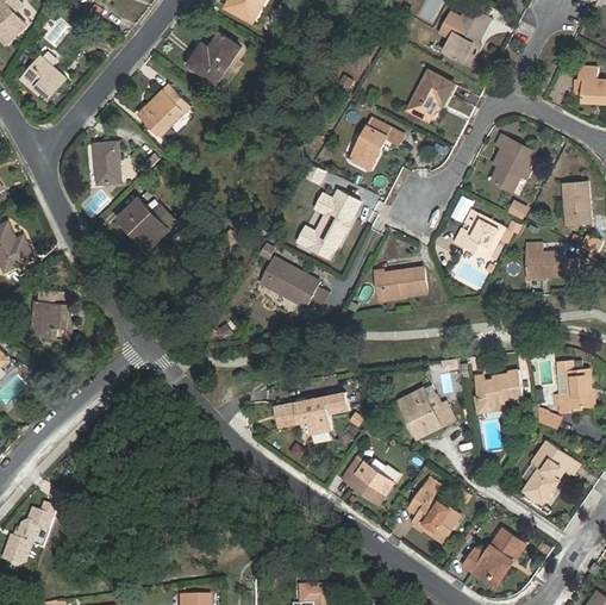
[(0,30),(7,38),(26,22),(7,0),(0,0),(0,30)]
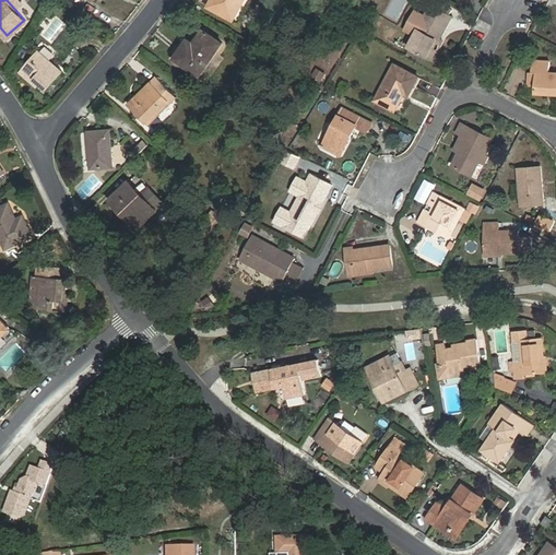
[(208,0),(206,2),(231,16),(239,0),(208,0)]
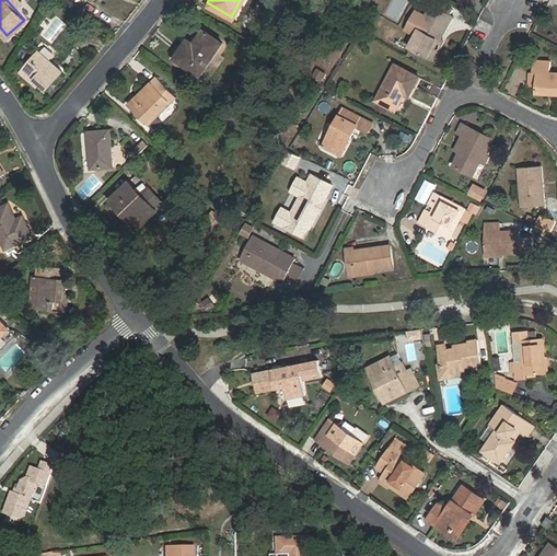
[(409,46),(428,55),(437,36),(439,38),(451,14),(430,3),(425,14),(416,32),(409,46)]
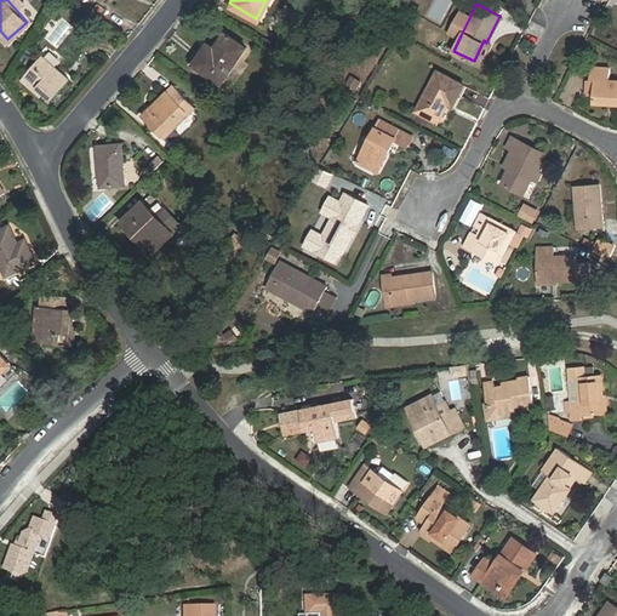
[(461,35),(470,16),(460,11),(450,30),(461,35)]
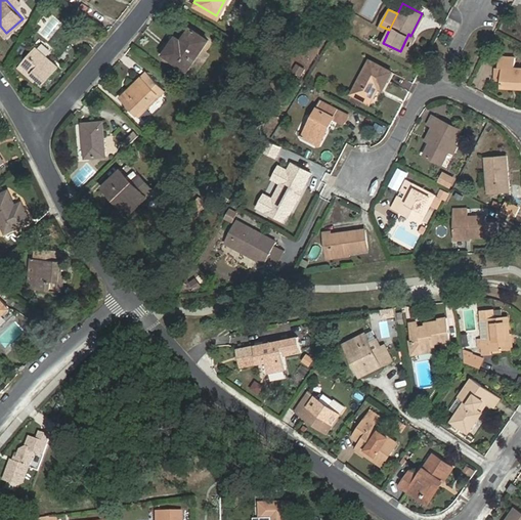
[(170,39),(163,51),(185,67),(206,37),(188,26),(176,43),(170,39)]
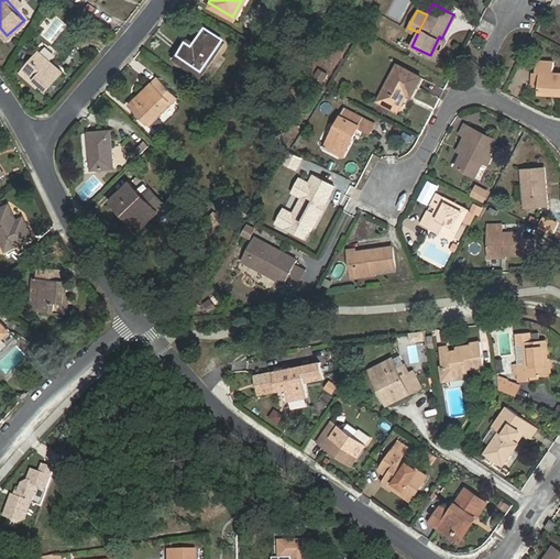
[(439,36),(430,55),(435,58),(445,40),(441,39),(439,36)]
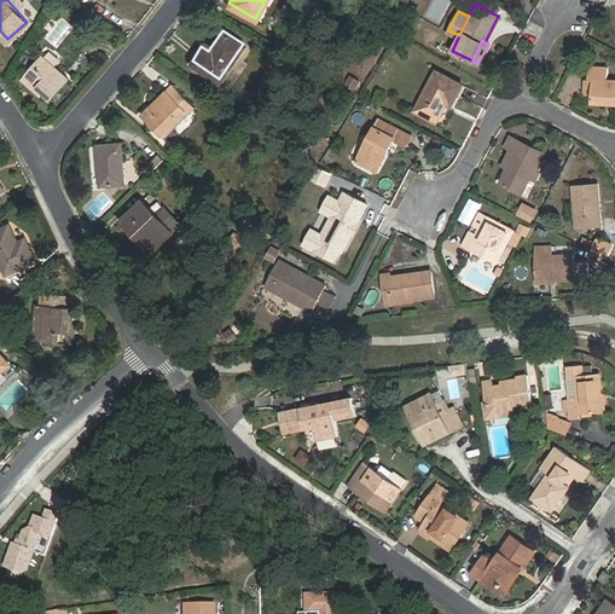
[(50,96),(67,76),(39,52),(22,71),(50,96)]
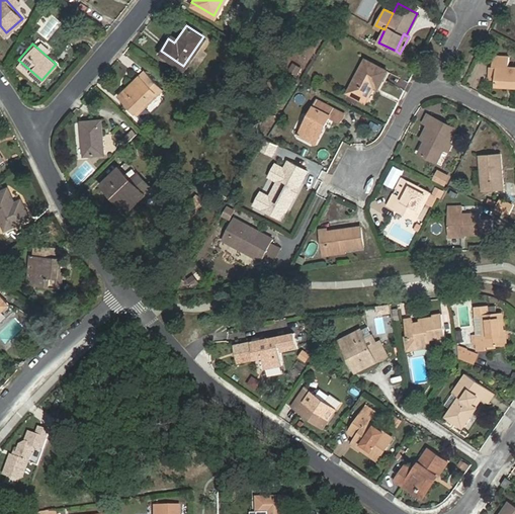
[(497,87),(514,87),(514,69),(510,69),(510,58),(494,57),(493,69),(497,69),(497,87)]
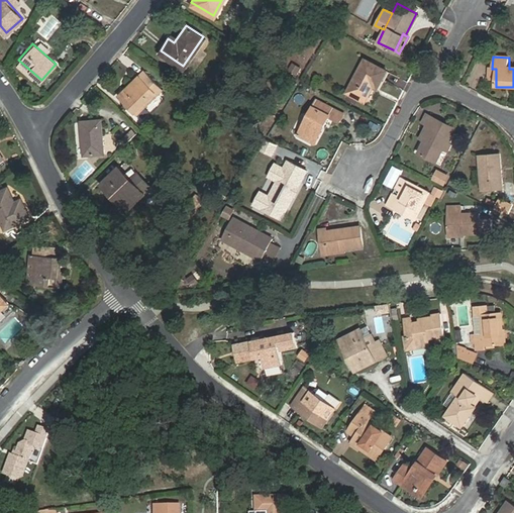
[(293,72),(298,64),(289,60),(285,68),(293,72)]
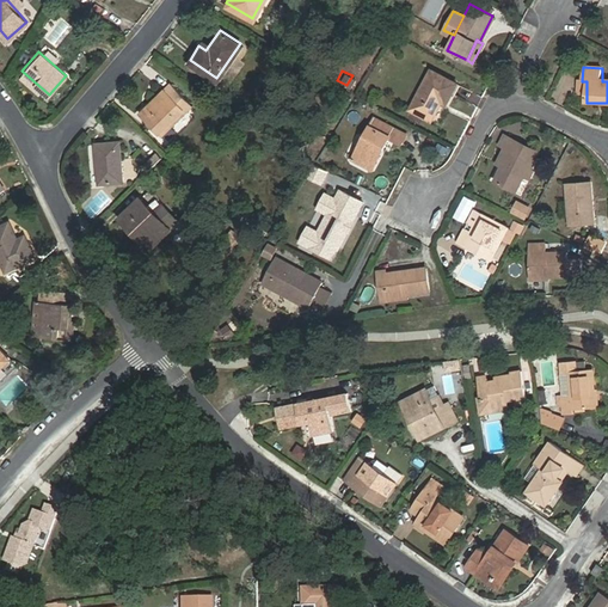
[(447,104),(455,89),(429,75),(412,109),(434,120),(442,102),(447,104)]
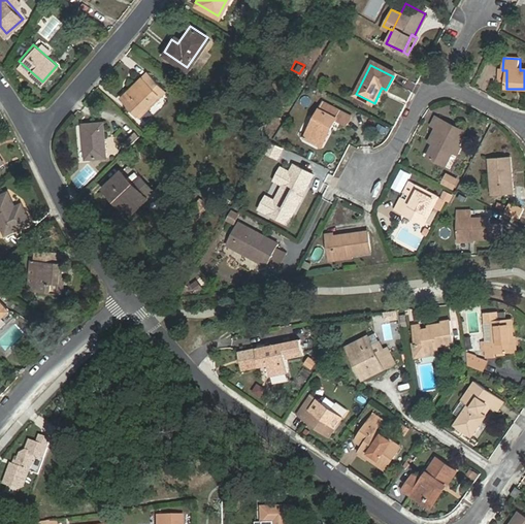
[(145,70),(119,95),(135,112),(162,88),(145,70)]
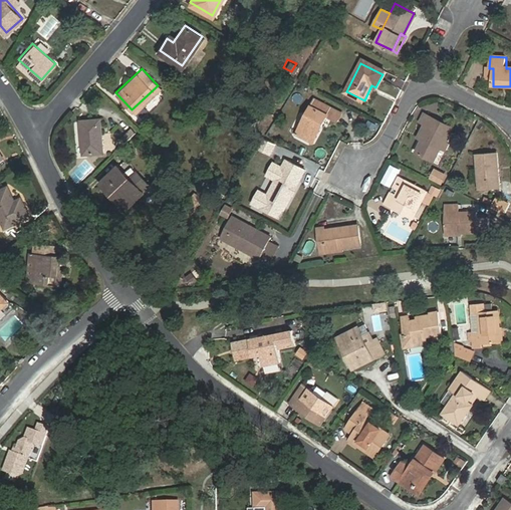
[(320,123),(323,124),(328,116),(338,121),(343,112),(314,98),(296,134),(311,142),(320,123)]
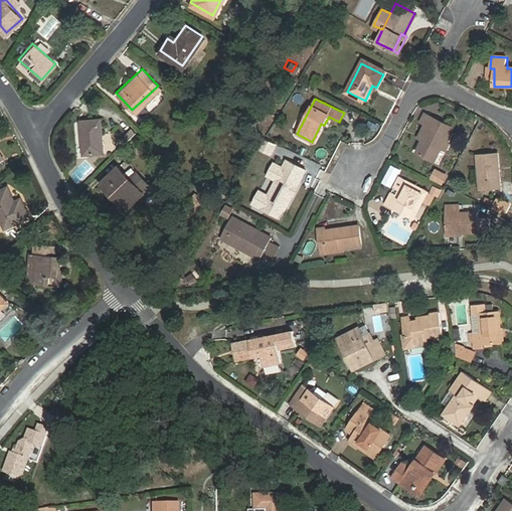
[(428,133),(424,139),(418,152),(436,160),(443,148),(447,150),(451,143),(449,142),(456,128),(427,114),(423,121),(428,123),(423,131),(428,133)]
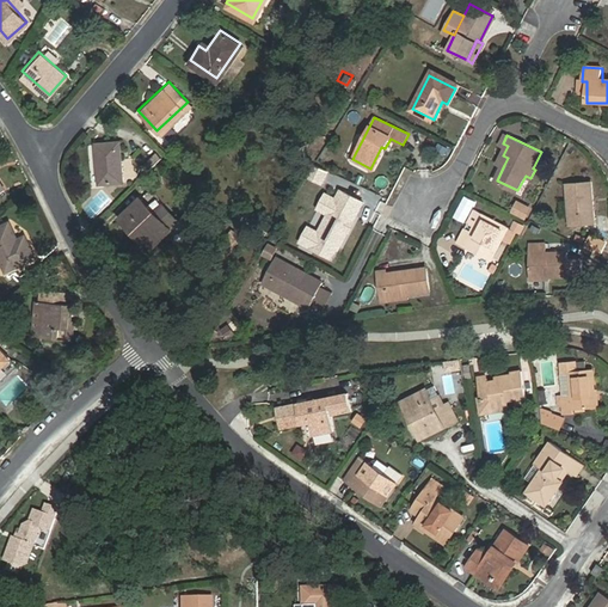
[(97,181),(120,178),(115,139),(92,141),(97,181)]
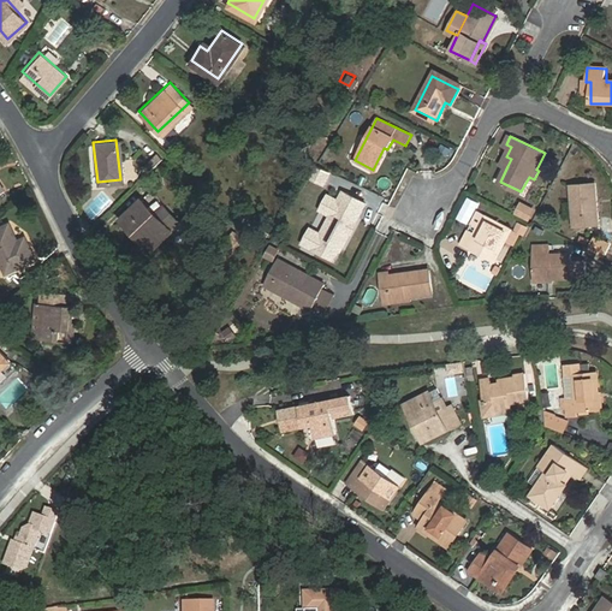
[(378,171),(387,149),(384,148),(373,170),(378,171)]
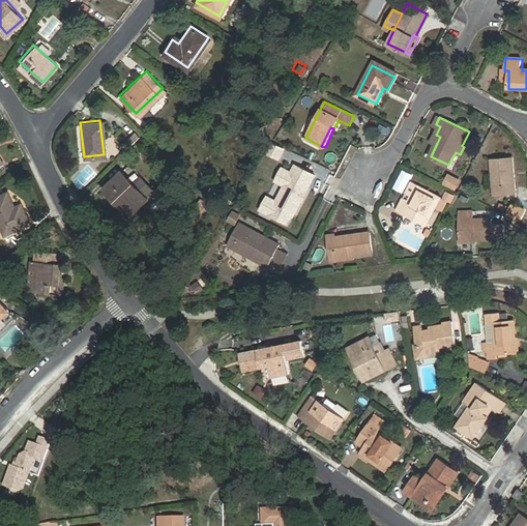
[(134,129),(122,141),(126,144),(137,134),(134,129)]
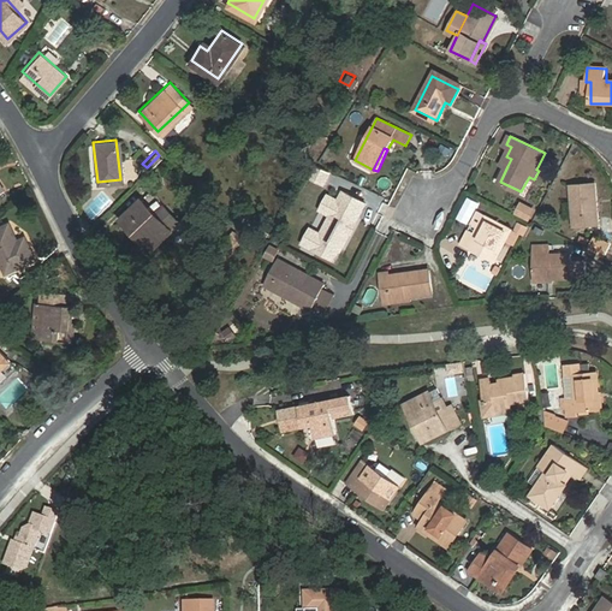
[(601,226),(598,183),(572,184),(575,227),(601,226)]
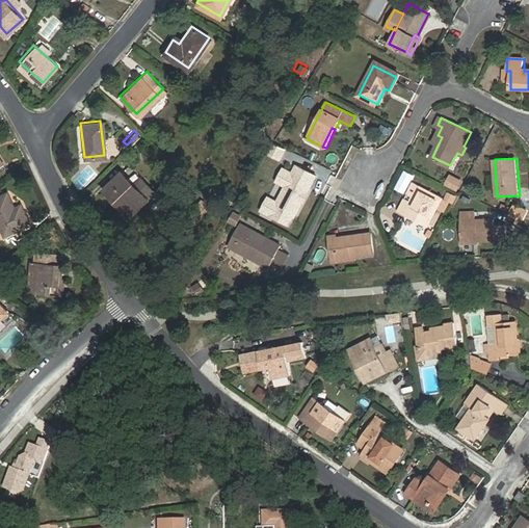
[(294,170),(286,185),(278,201),(297,211),(317,175),(297,164),(294,170)]
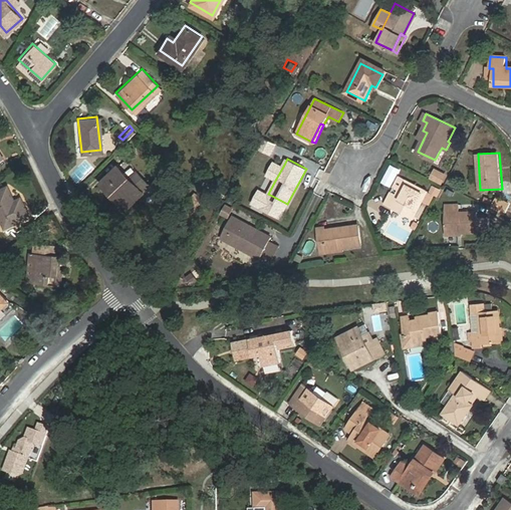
[(108,193),(111,189),(128,206),(144,190),(142,189),(149,182),(134,167),(128,174),(115,162),(96,180),(108,193)]
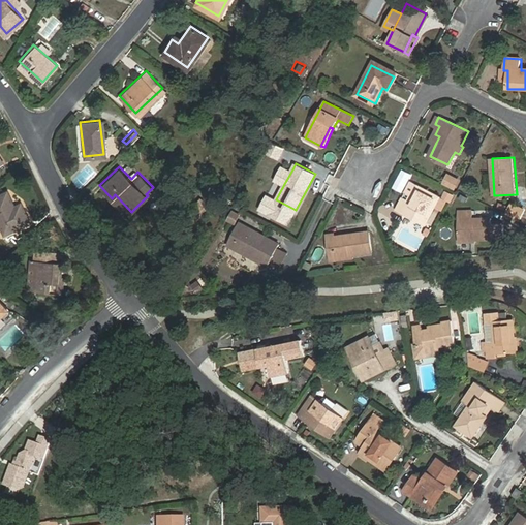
[(281,182),(284,184),(292,170),(289,167),(281,182)]
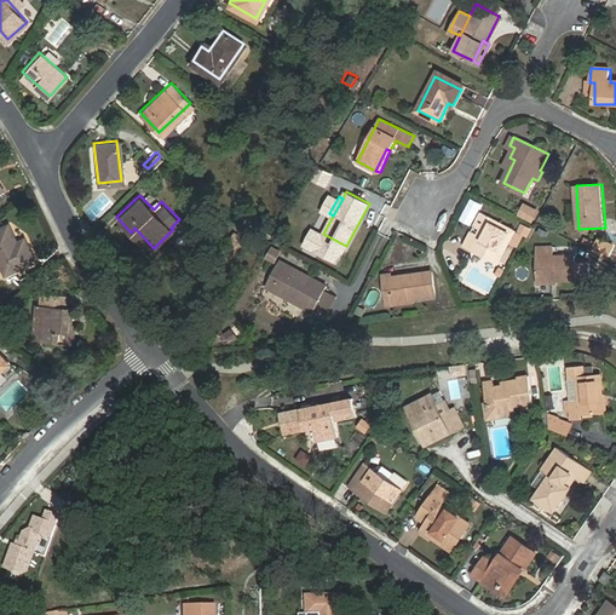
[(522,219),(533,225),(539,216),(527,208),(522,219)]
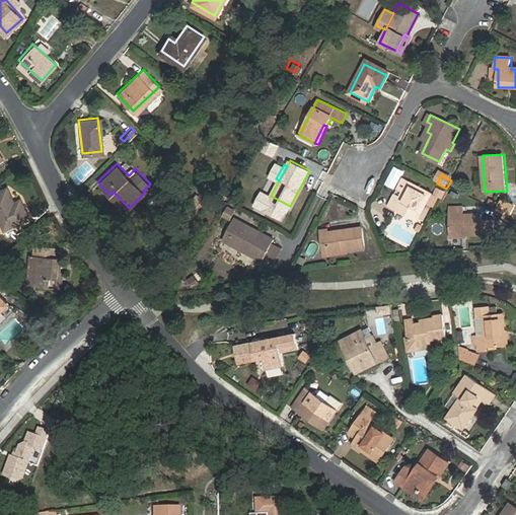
[(404,192),(396,207),(419,218),(431,193),(403,178),(398,189),(404,192)]
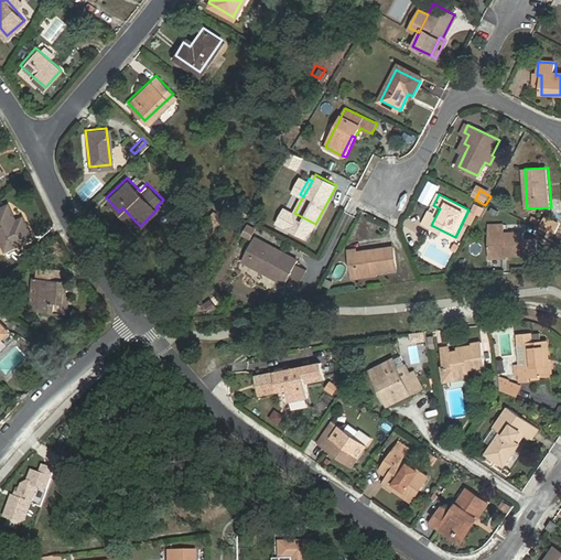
[(0,240),(3,247),(30,234),(20,214),(13,217),(6,202),(0,205),(0,240)]
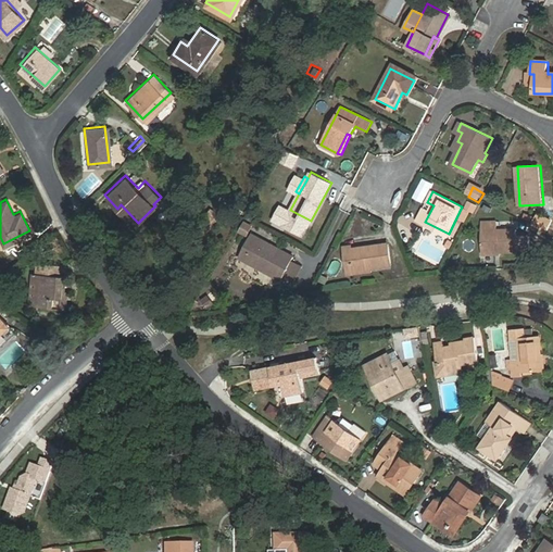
[(419,218),(425,222),(434,205),(427,202),(419,218)]
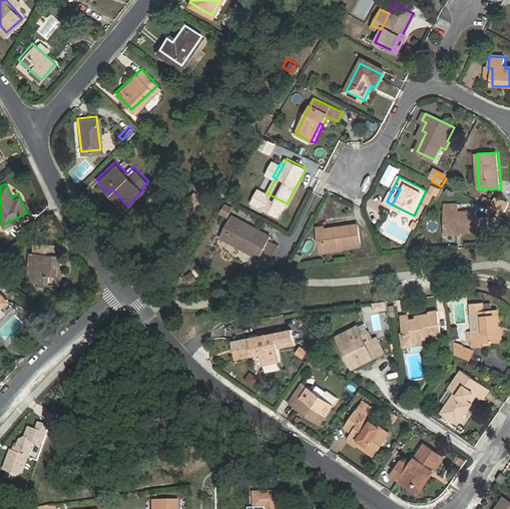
[(447,199),(445,228),(476,231),(476,229),(489,230),(490,218),(477,217),(478,210),(460,209),(461,200),(447,199)]
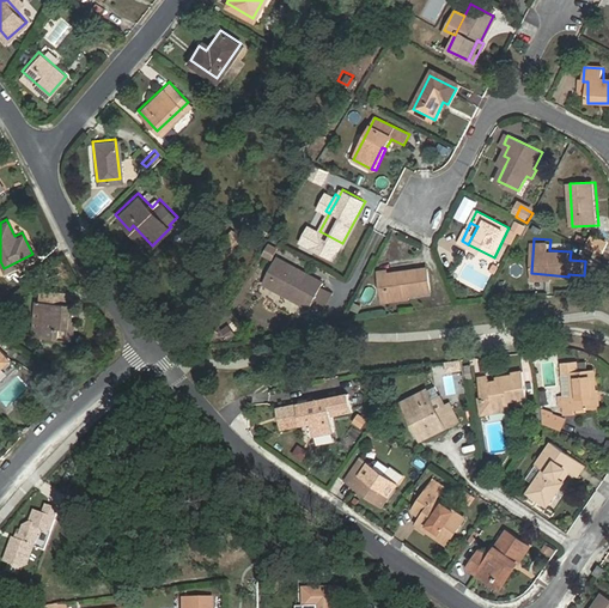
[(315,298),(323,284),(324,281),(278,256),(263,281),(311,306),(315,298)]
